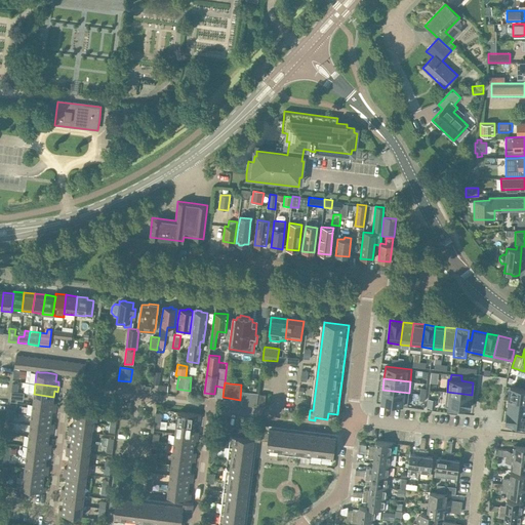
[(136,390),(150,392),(151,387),(145,386),(145,385),(136,384),(136,390)]
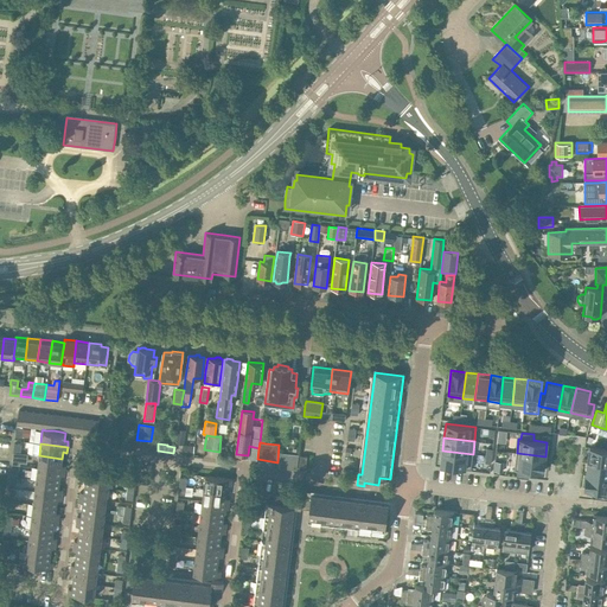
[(248,455),(247,458),(257,459),(259,448),(249,446),(248,455)]
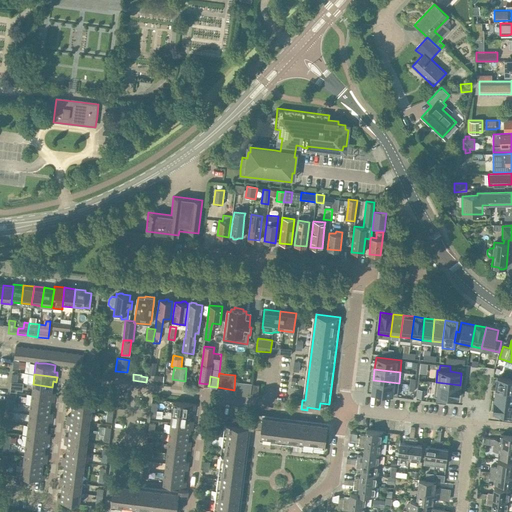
[(511,378),(497,377),(496,389),(511,390),(511,378)]
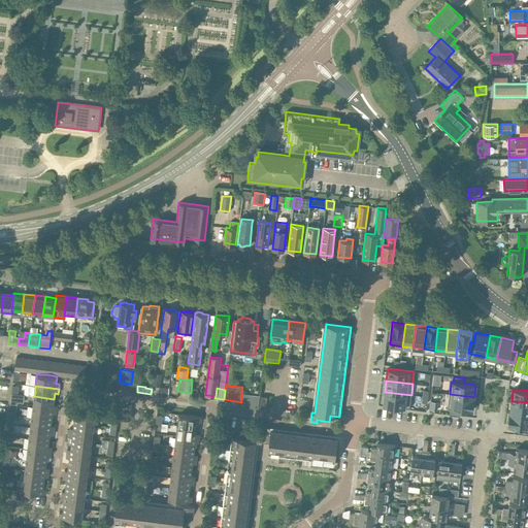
[(385,392),(384,404),(409,407),(411,395),(385,392)]
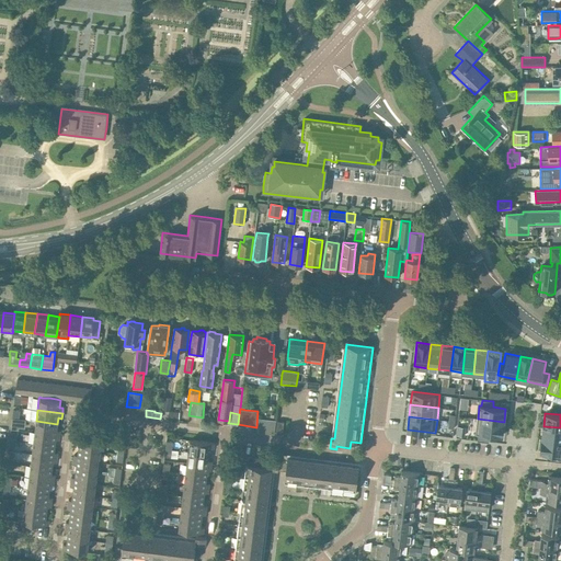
[(275,430),(276,421),(264,419),(263,427),(275,430)]
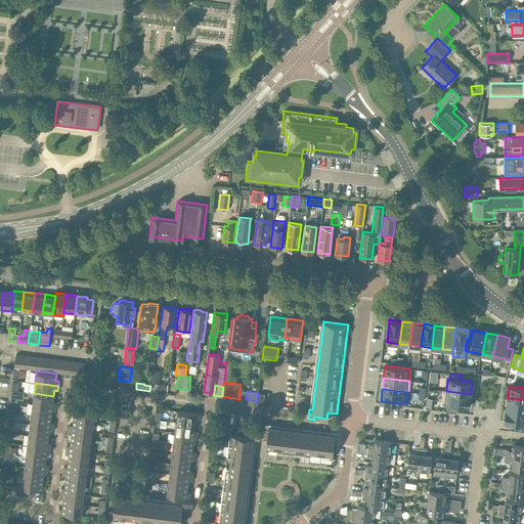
[(446,391),(444,404),(446,404),(446,411),(456,412),(457,405),(469,407),(471,394),(446,391)]
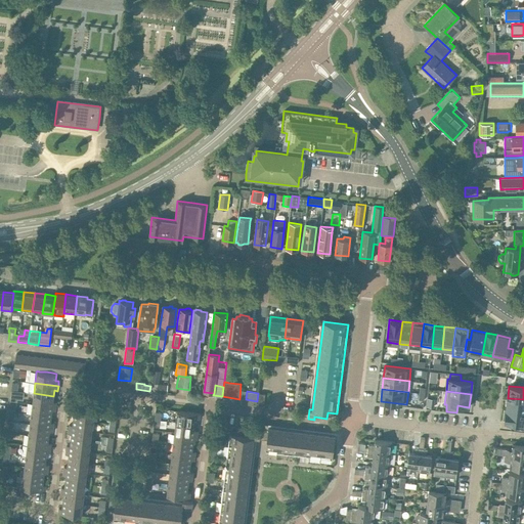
[(52,401),(53,396),(34,393),(32,403),(55,406),(56,402),(52,401)]
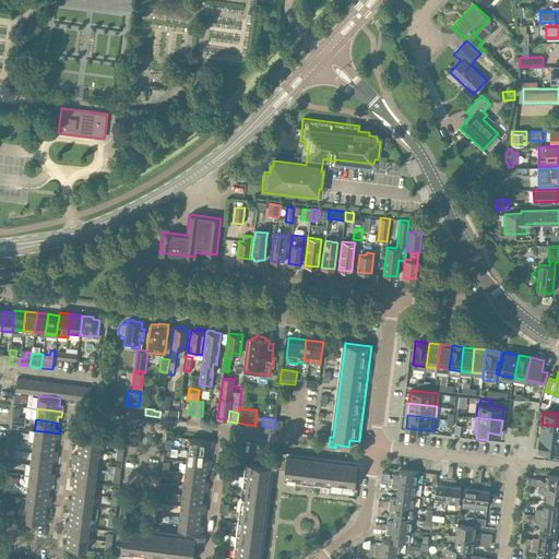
[(558,426),(542,425),(540,437),(558,438),(558,426)]
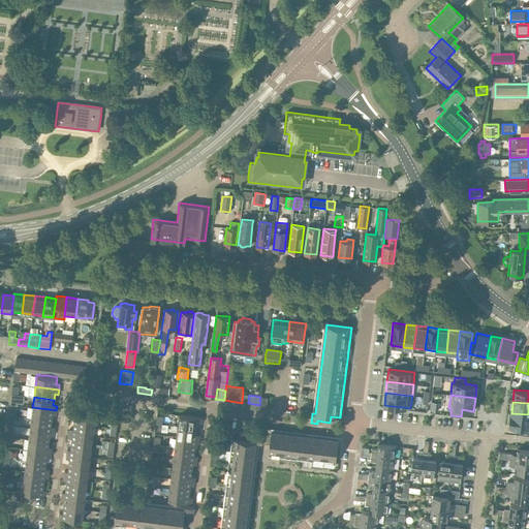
[(56,415),(56,410),(32,407),(31,417),(52,421),(52,414),(56,415)]
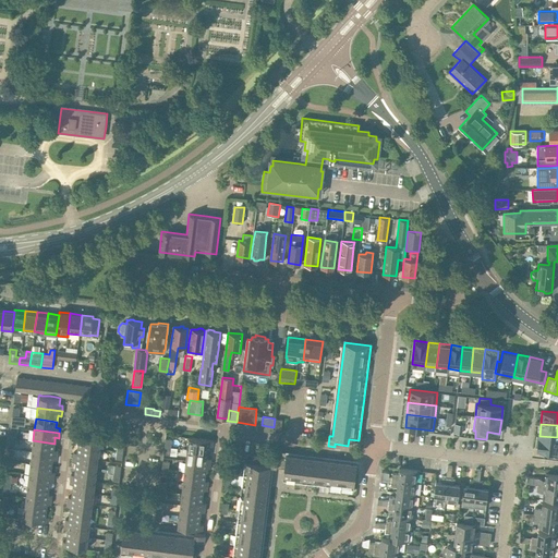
[(79,446),(99,449),(100,437),(76,434),(75,439),(80,440),(79,446)]
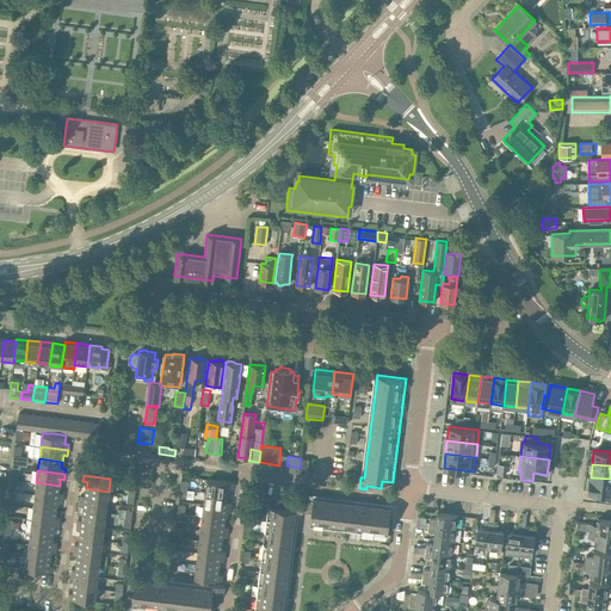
[(587,479),(586,489),(588,489),(588,492),(600,494),(600,501),(610,503),(610,479),(591,477),(590,479),(587,479)]
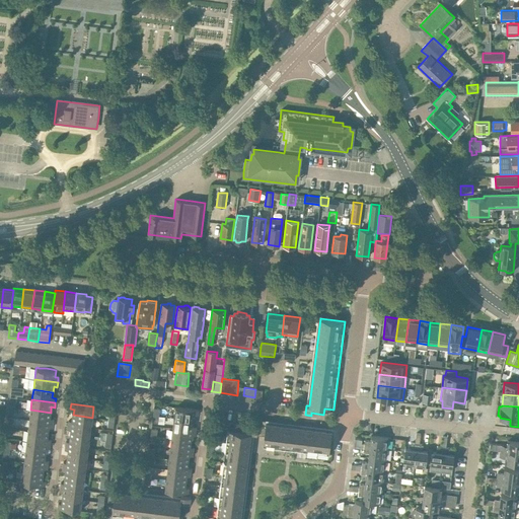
[(173,418),(194,421),(195,415),(198,415),(199,410),(175,408),(173,418)]
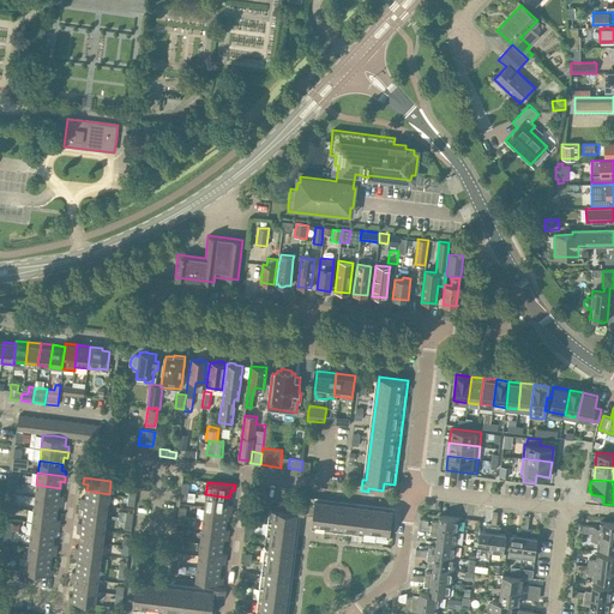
[(59,494),(60,488),(36,485),(35,498),(62,500),(62,495),(59,494)]
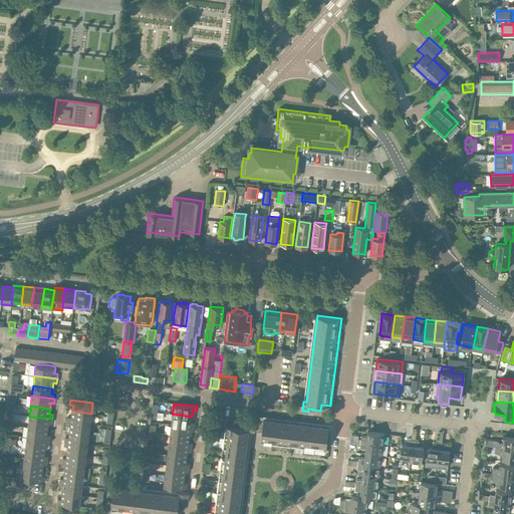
[(89,424),(91,414),(72,411),(71,417),(68,417),(67,421),(89,424)]
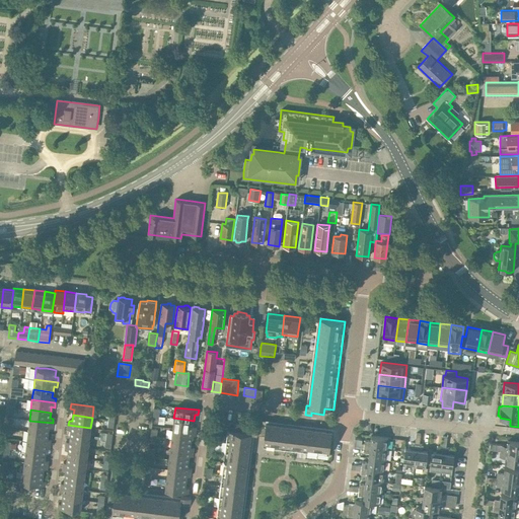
[(193,426),(194,421),(173,418),(172,429),(196,431),(196,427),(193,426)]
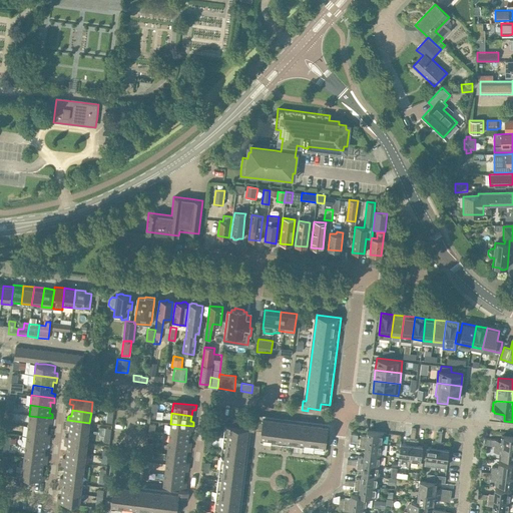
[(51,423),(52,418),(29,416),(28,426),(47,428),(48,423),(51,423)]
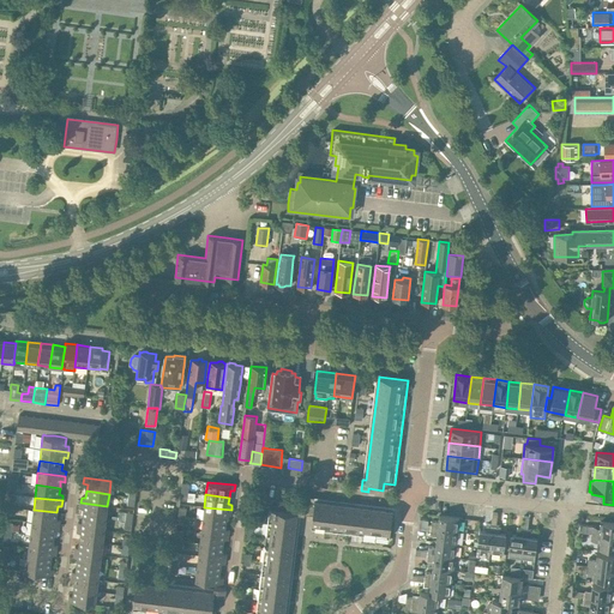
[(393,510),(306,499),(305,503),(295,501),(295,504),(270,501),(270,509),(269,509),(256,613),(284,613),(299,513),(312,516),(311,529),(390,539),(393,510)]
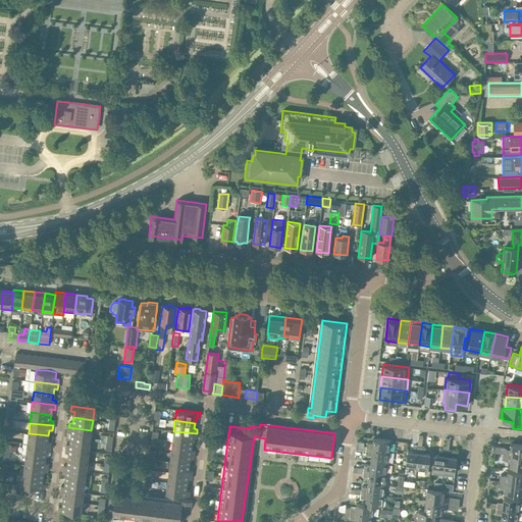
[(90,440),(91,430),(68,427),(68,432),(71,432),(70,438),(90,440)]
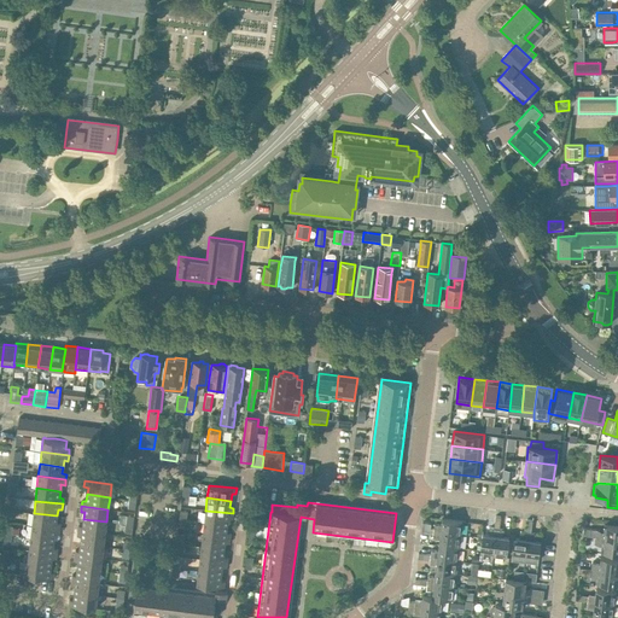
[(232,519),(233,513),(205,511),(204,523),(227,525),(228,518),(232,519)]
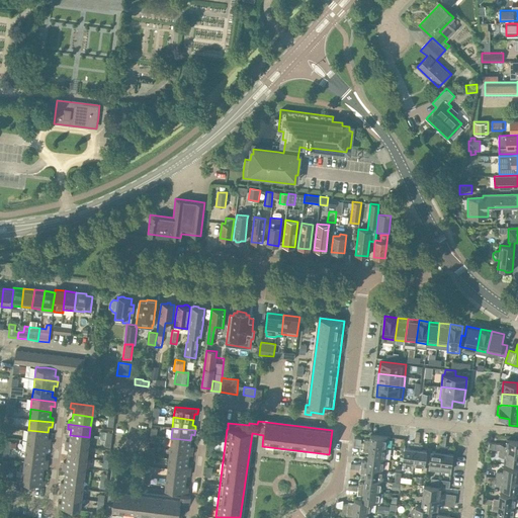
[(47,438),(48,432),(28,430),(26,440),(50,443),(51,438),(47,438)]
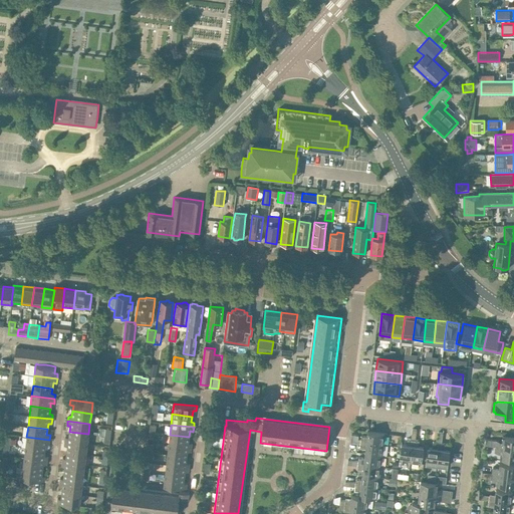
[(410,463),(415,430),(412,429),(411,439),(407,439),(407,445),(401,444),(401,447),(400,458),(399,461),(410,463)]
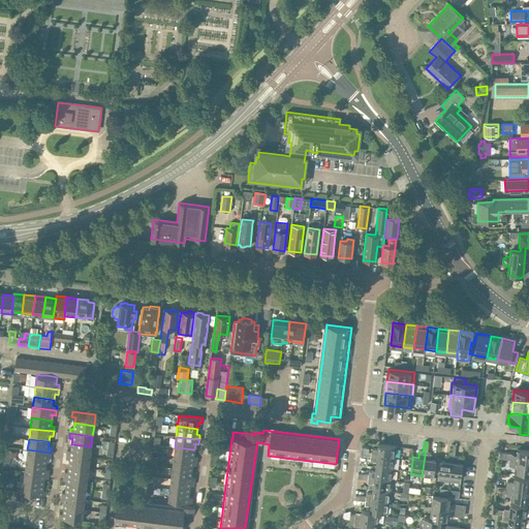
[(427,442),(422,476),(424,476),(424,481),(430,483),(431,477),(434,477),(436,460),(431,460),(431,454),(428,453),(429,442),(427,442)]
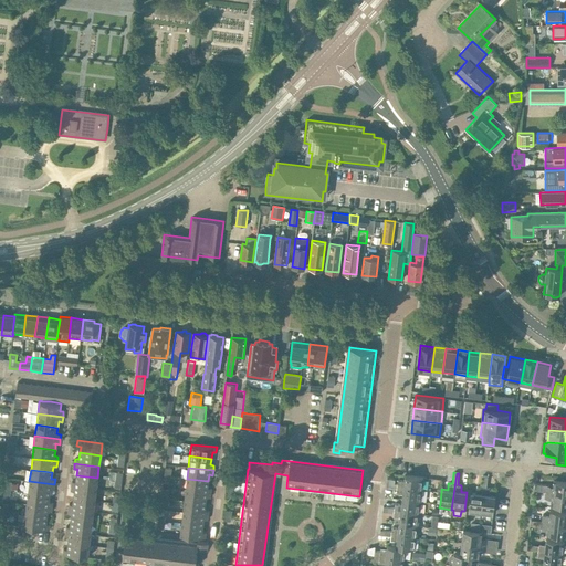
[(96,489),(97,478),(76,475),(76,481),(72,481),(71,485),(96,489)]
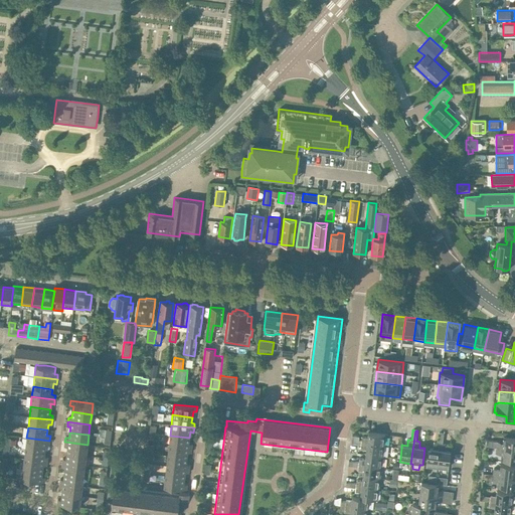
[(361,441),(384,444),(386,435),(368,433),(367,438),(361,437),(361,441)]
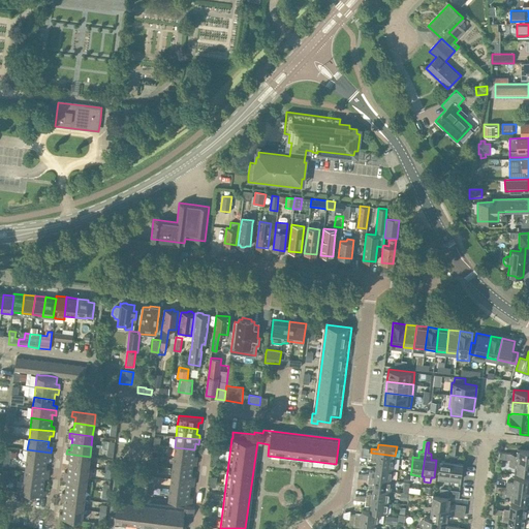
[(448,479),(454,445),(450,444),(449,456),(445,455),(444,461),(439,460),(437,478),(448,479)]
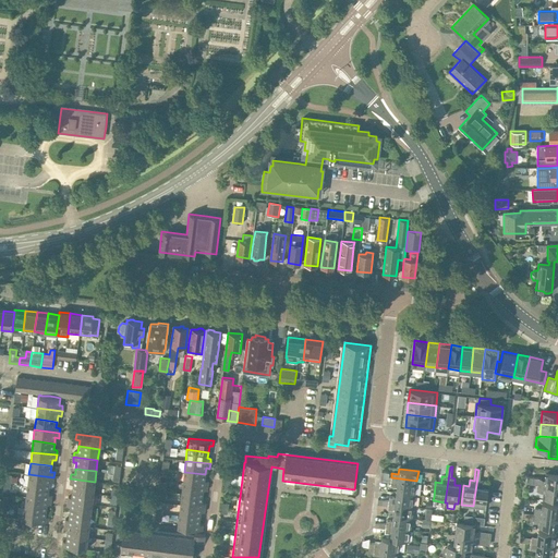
[(478,470),(473,506),(486,508),(488,488),(483,488),(483,482),(480,481),(481,470),(478,470)]
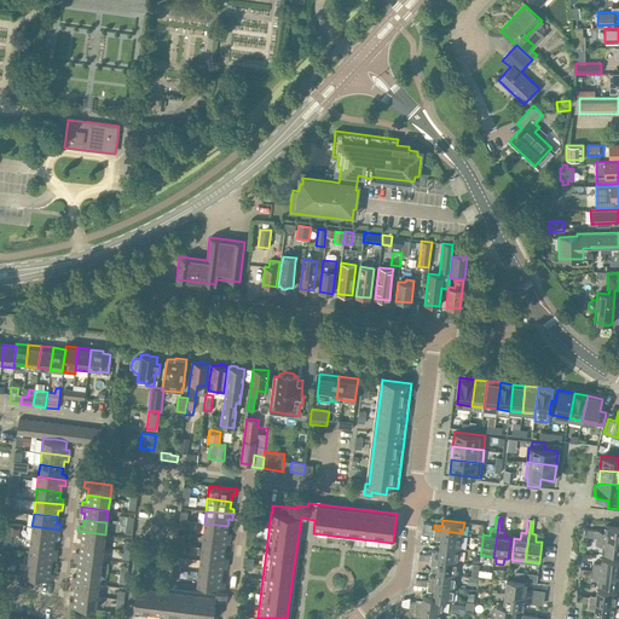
[(227,533),(227,526),(204,524),(203,536),(230,538),(231,533),(227,533)]
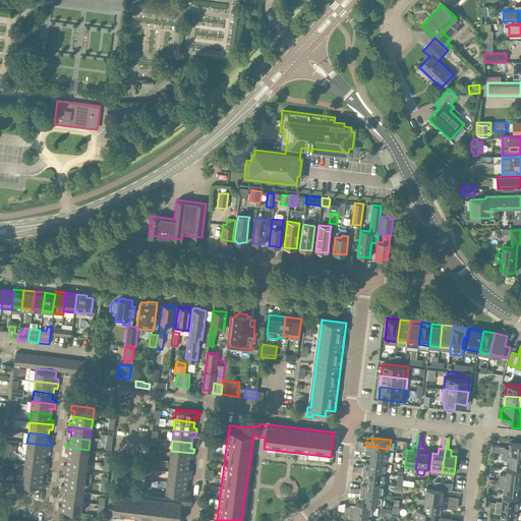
[(26,449),(25,454),(45,456),(46,450),(49,451),(50,446),(26,443),(14,442),(14,448),(26,449)]
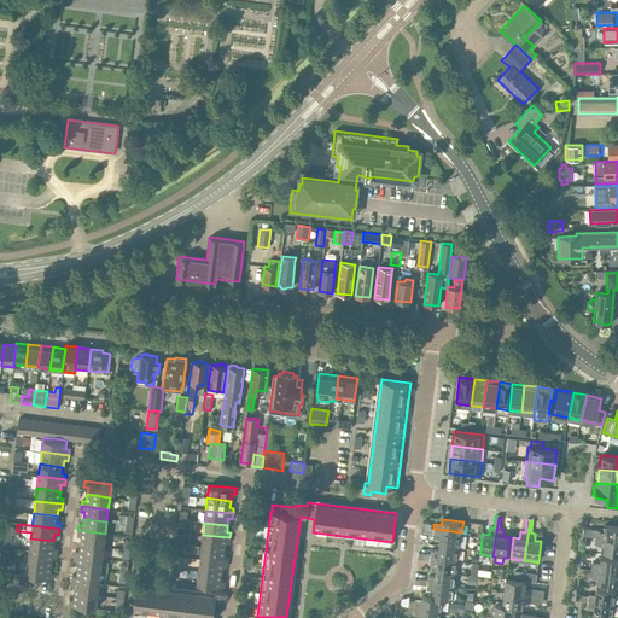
[(595,537),(617,540),(617,525),(604,524),(604,531),(584,529),(583,536),(595,537)]
